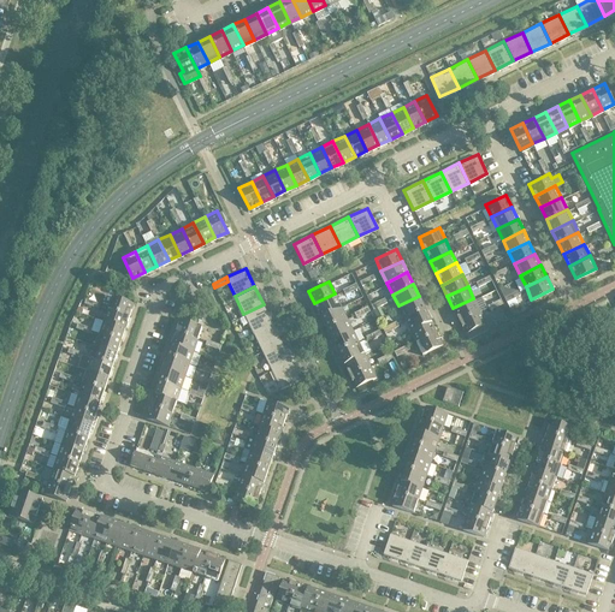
[(134,302),(111,293),(106,307),(129,314),(134,302)]
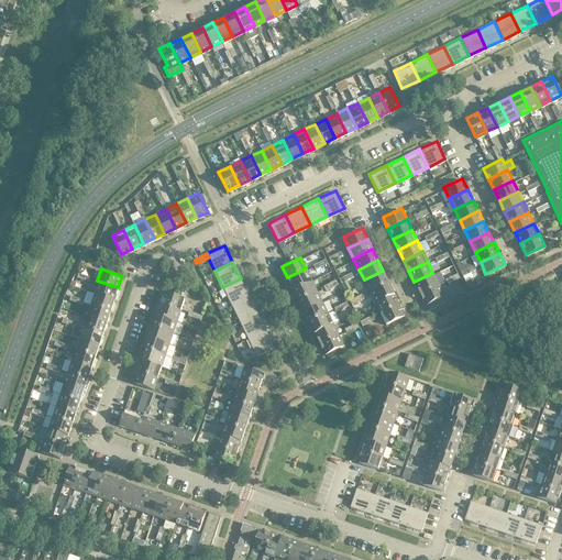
[(311,280),(306,268),(287,277),(293,288),(311,280)]
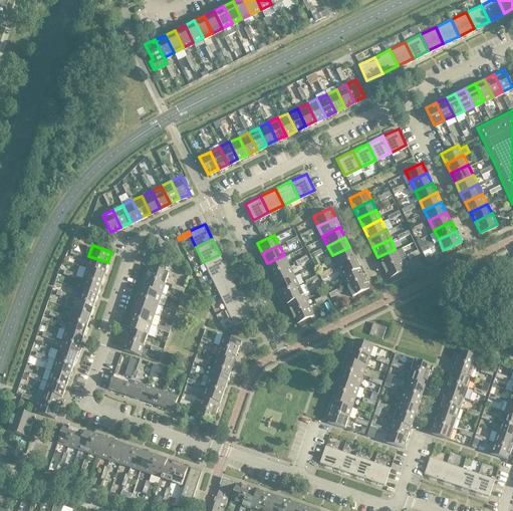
[(354,257),(349,247),(332,255),(336,265),(354,257)]
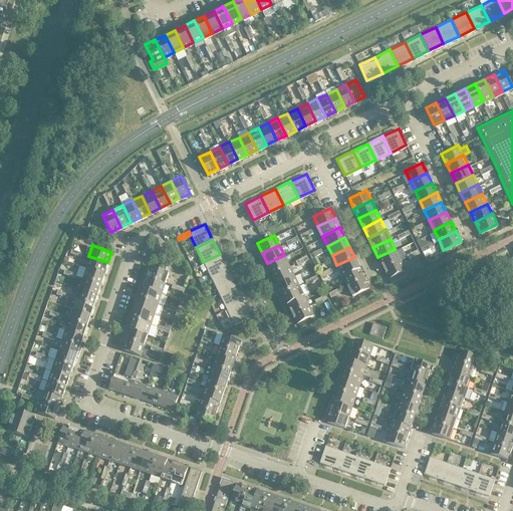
[(400,258),(395,249),(377,257),(382,267),(400,258)]
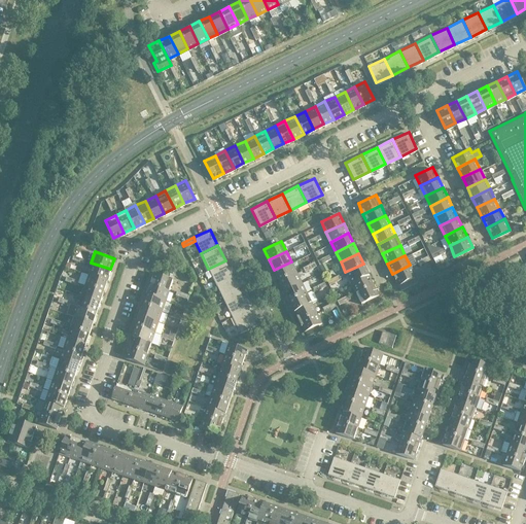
[(233,276),(225,260),(208,269),(216,284),(233,276)]
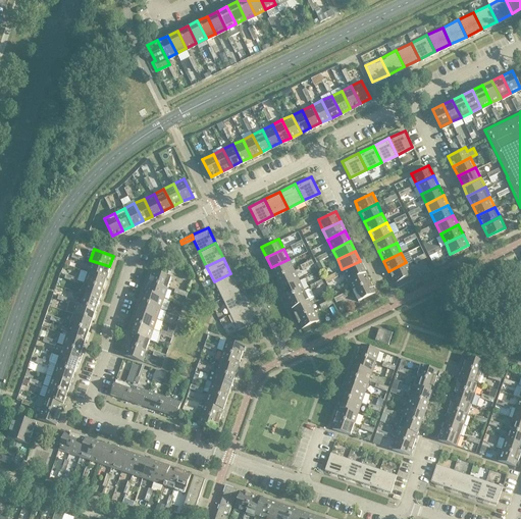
[(294,268),(289,259),(271,267),(275,277),(294,268)]
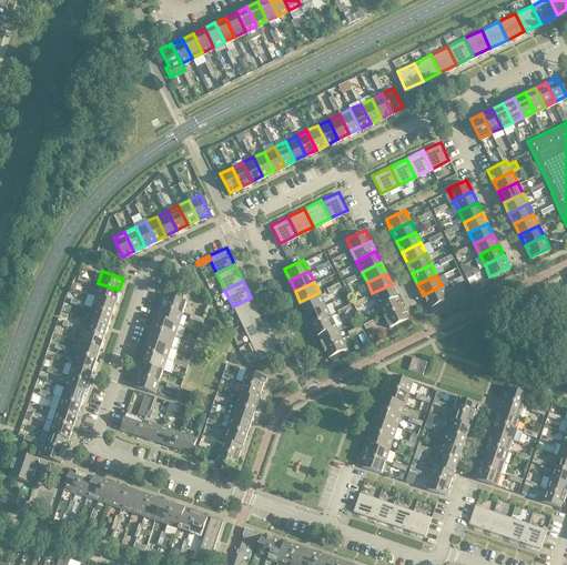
[(119,290),(98,283),(94,294),(115,302),(119,290)]
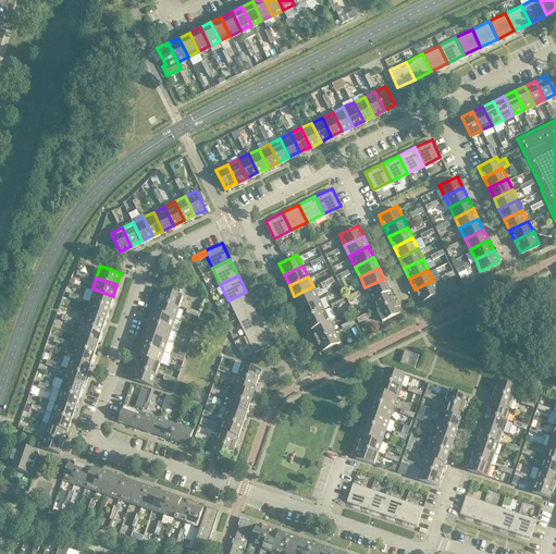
[(388,288),(384,279),(365,287),(370,298),(388,288)]
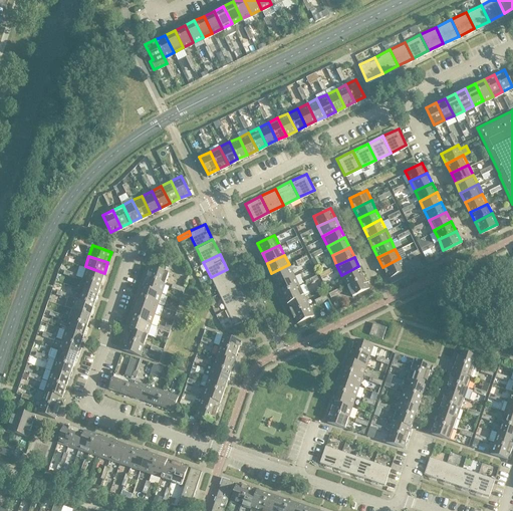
[(405,268),(400,258),(382,267),(388,277),(405,268)]
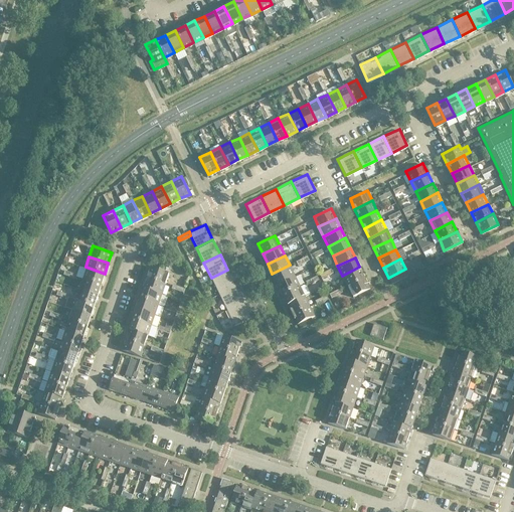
[(294,275),(290,265),(272,274),(277,283),(294,275)]
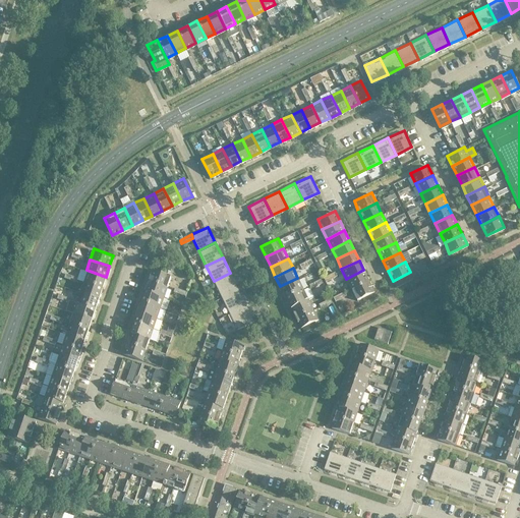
[(170,275),(152,269),(148,279),(166,285),(170,275)]
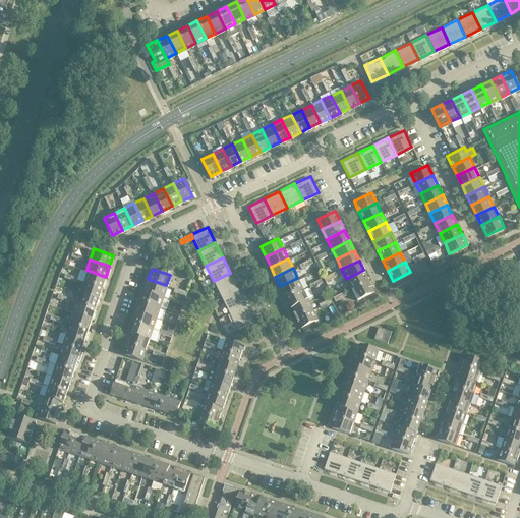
[(106,277),(87,270),(82,280),(102,287),(106,277)]
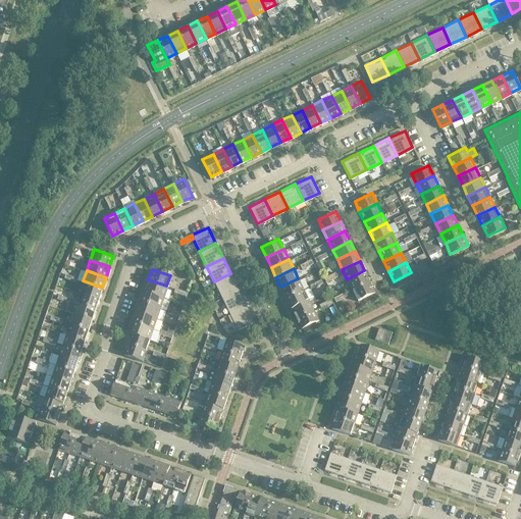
[(369,280),(364,270),(347,279),(352,289),(369,280)]
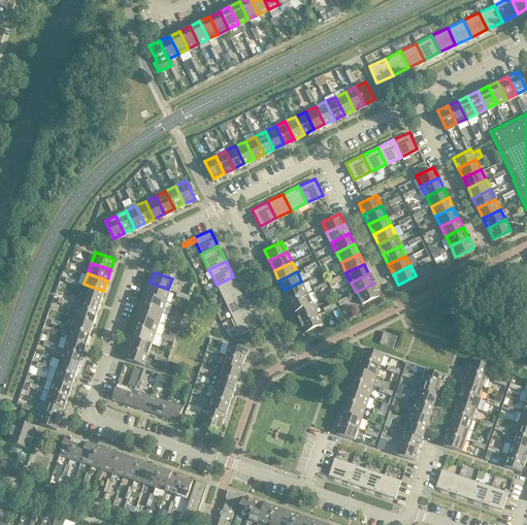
[(240,292),(233,276),(217,285),(224,300),(240,292)]
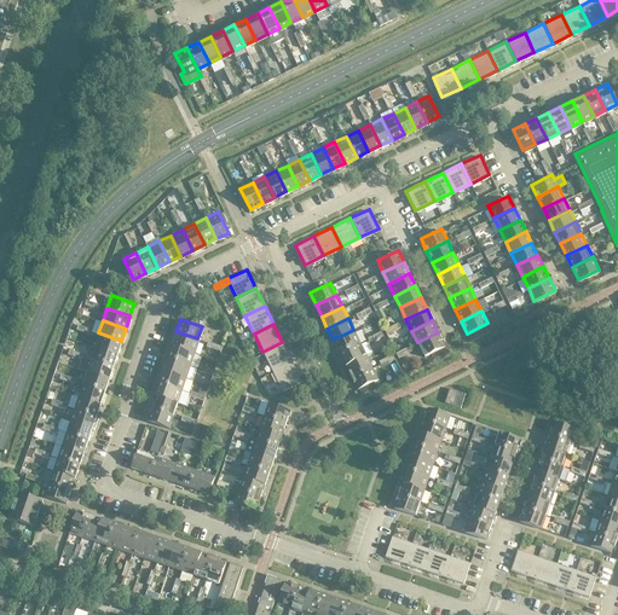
[(359,342),(353,330),(333,340),(339,352),(359,342)]
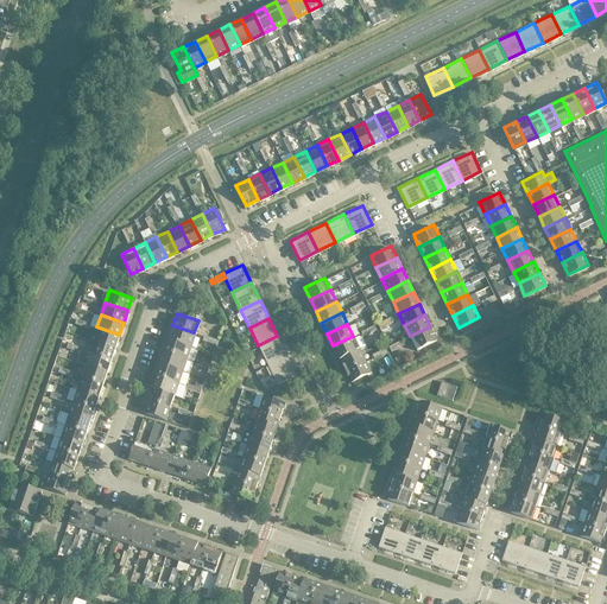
[(194,332),(172,325),(169,337),(190,345),(194,332)]
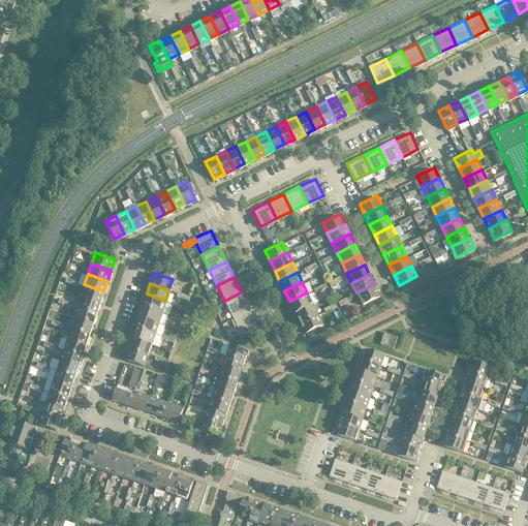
[(103,291),(84,284),(81,295),(100,302),(103,291)]
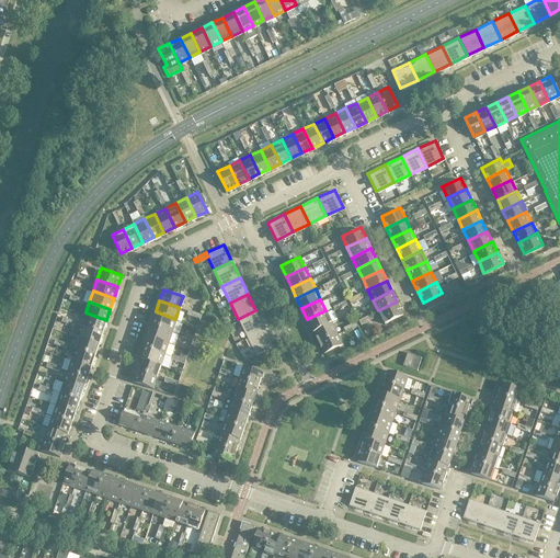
[(402,312),(397,302),(378,310),(384,321),(389,319),(402,312)]
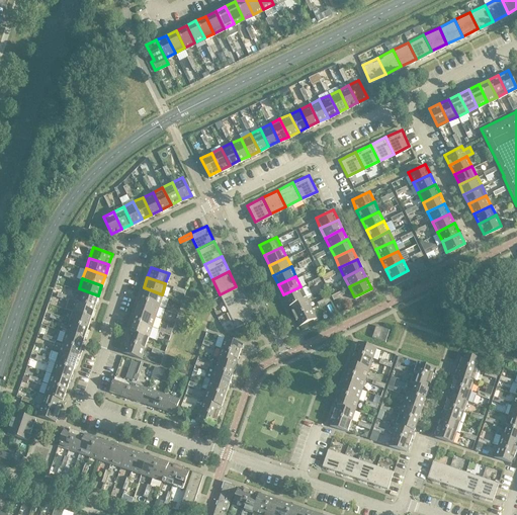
[(244,302),(236,286),(220,294),(228,310),(244,302)]
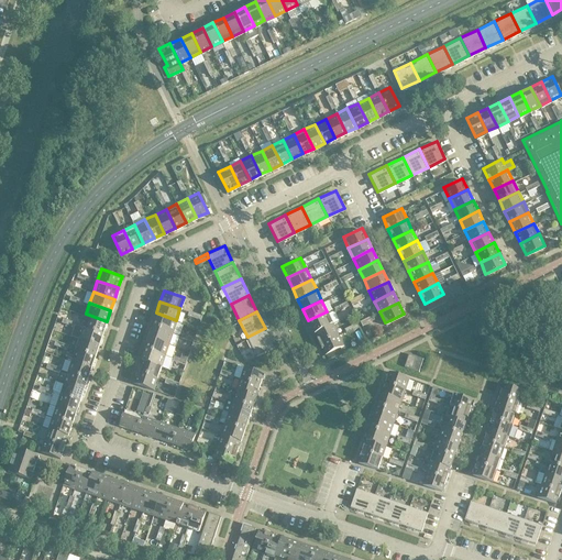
[(332,321),(327,311),(308,320),(313,331),(332,321)]
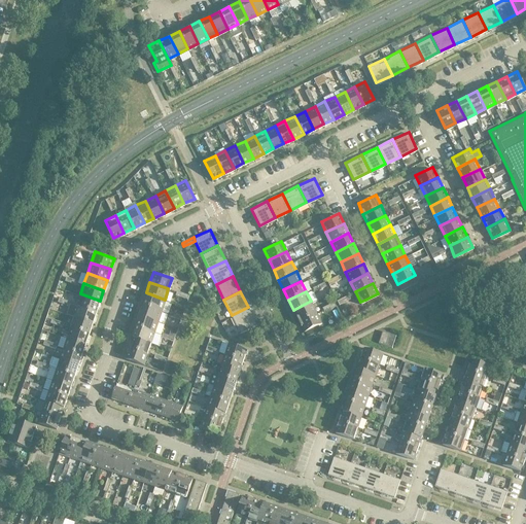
[(165,300),(146,292),(142,304),(161,310),(165,300)]
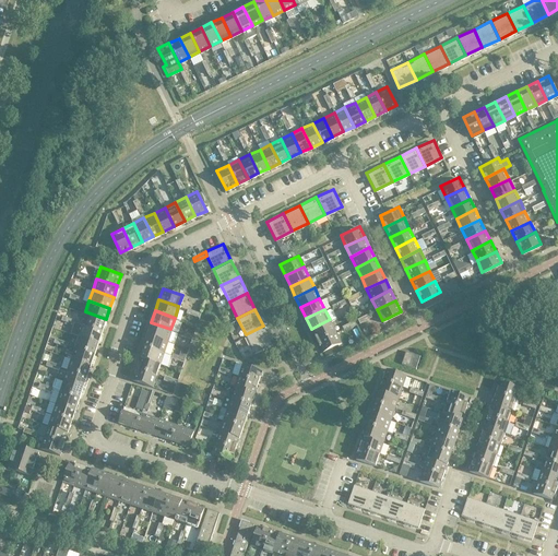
[(106,319),(85,311),(81,323),(102,330),(106,319)]
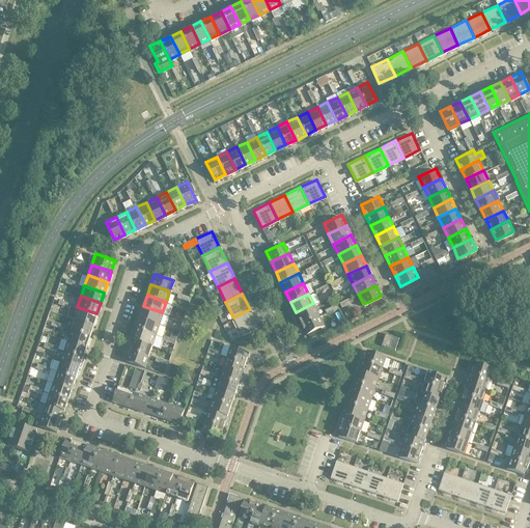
[(381,296),(368,302),(370,307),(383,301),(381,296)]
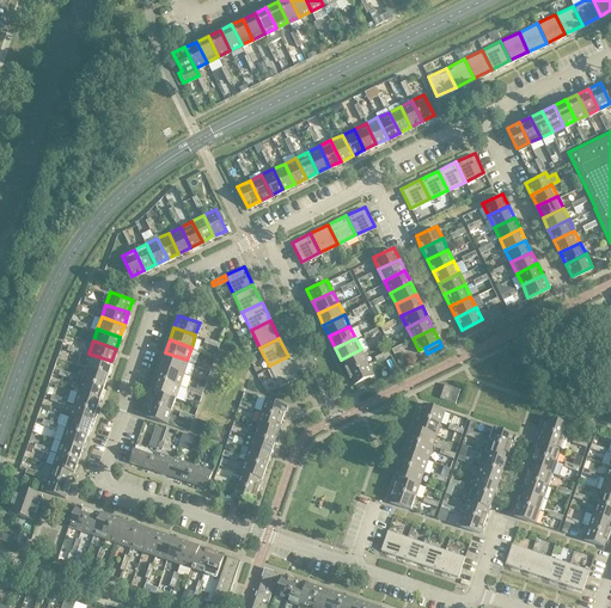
[(367,361),(361,349),(341,360),(346,370),(367,361)]
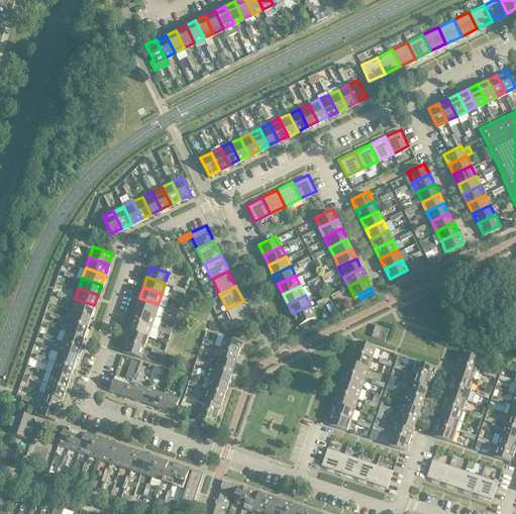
[(158,304),(139,298),(136,308),(155,314),(158,304)]
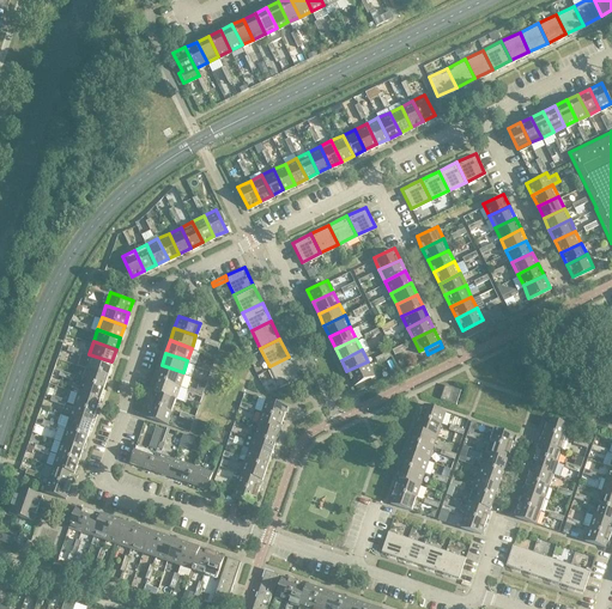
[(111,361),(89,354),(85,366),(108,373),(111,361)]
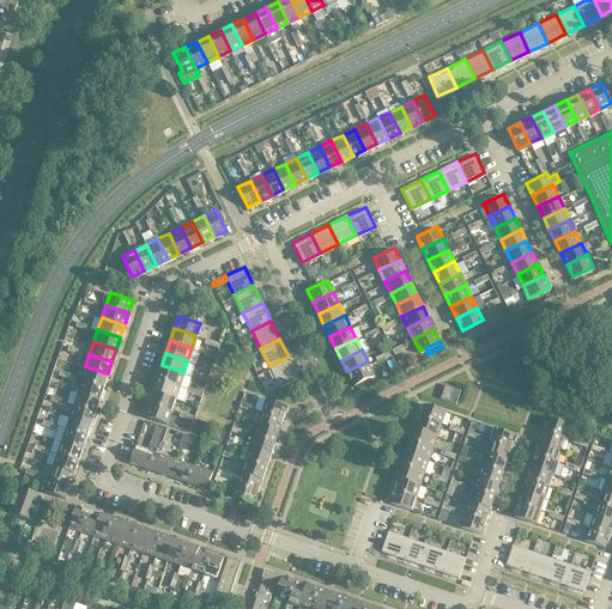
[(297,376),(289,357),(270,366),(278,385),(297,376)]
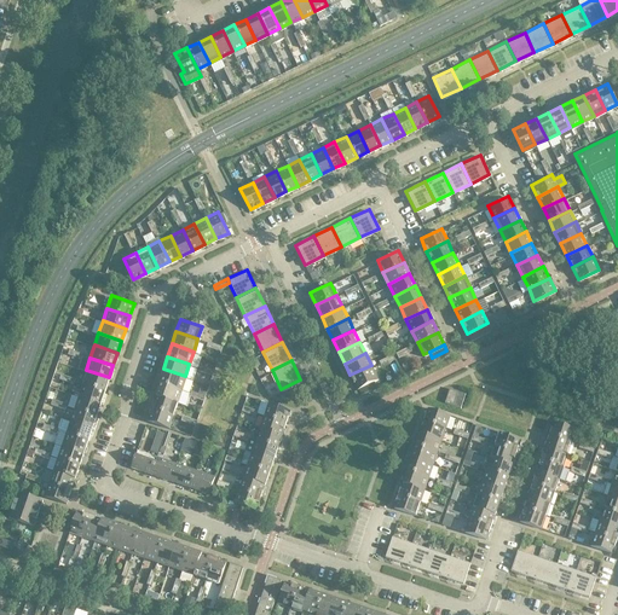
[(377,377),(371,365),(350,375),(356,388),(357,387),(373,379),(377,377)]
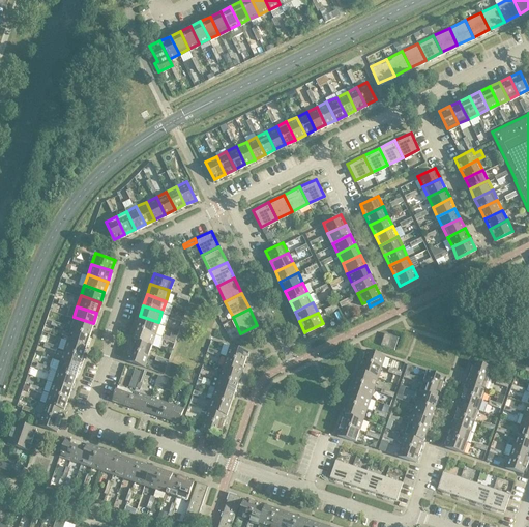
[(158,322),(140,316),(136,326),(154,332),(158,322)]
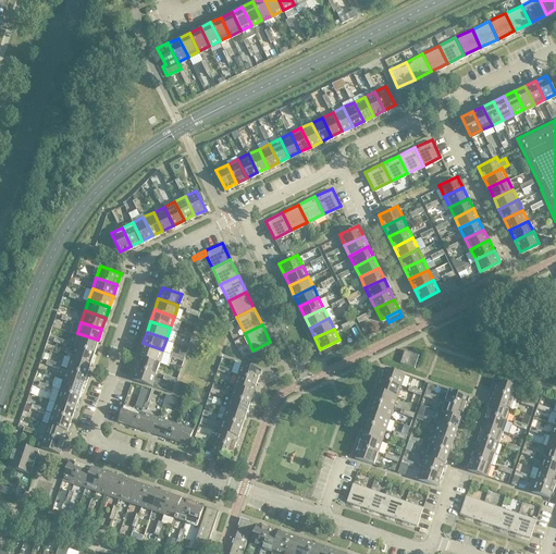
[(98,340),(77,333),(73,344),(94,352),(98,340)]
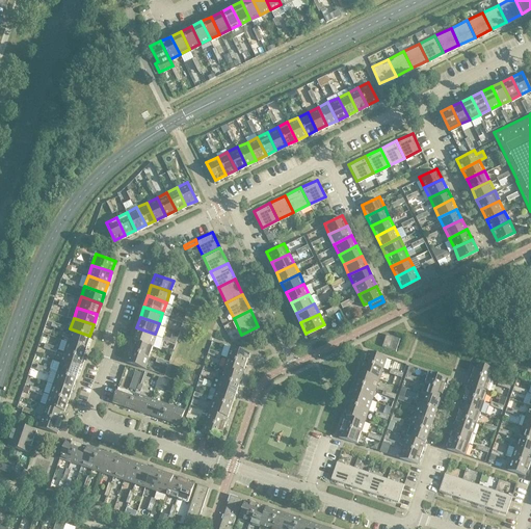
[(320,326),(307,333),(309,338),(322,331),(320,326)]
